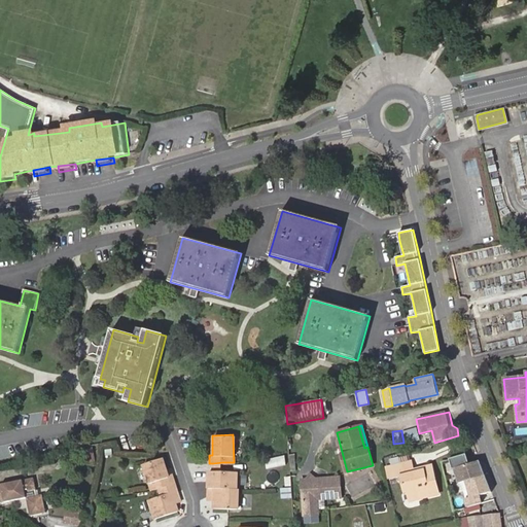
[(463,455),(450,459),(452,469),(455,468),(459,483),(466,481),(485,476),(480,461),(465,465),(463,455)]
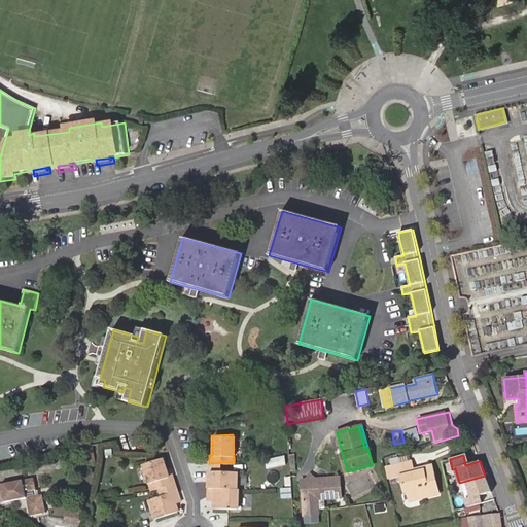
[(287,456),(268,458),(269,467),(288,465),(287,456)]
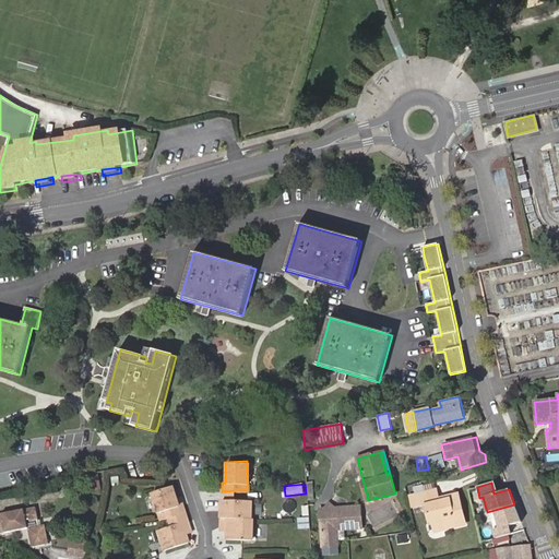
[(93,492),(91,485),(76,487),(79,495),(93,492)]
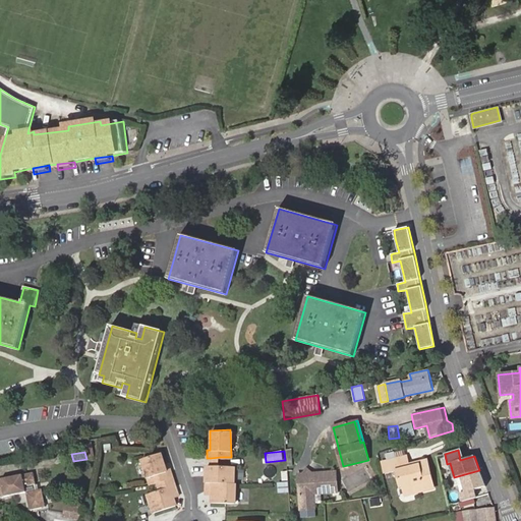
[(168,471),(165,464),(161,453),(136,462),(146,485),(146,486),(153,484),(173,476),(171,470),(168,471)]
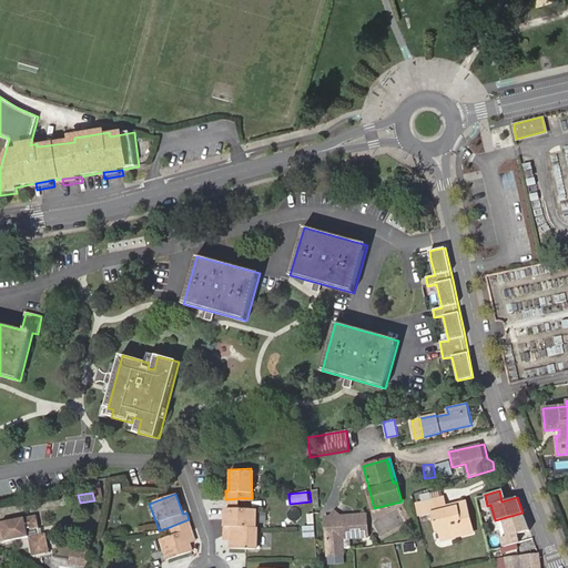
[(433,511),(437,530),(439,530),(443,540),(473,533),(465,501),(445,506),(443,497),(426,501),(428,513),(433,511)]
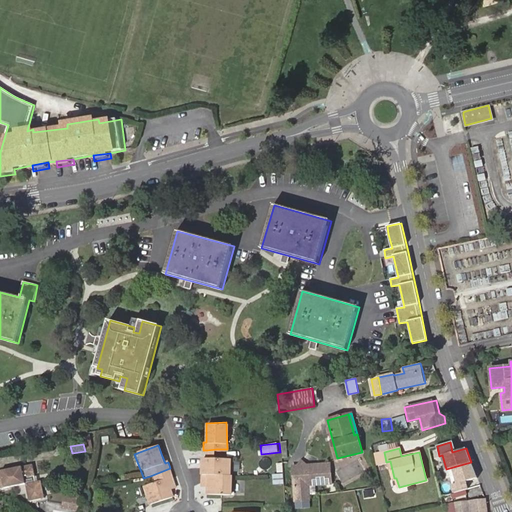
[(207,450),(207,458),(216,457),(216,449),(207,450)]
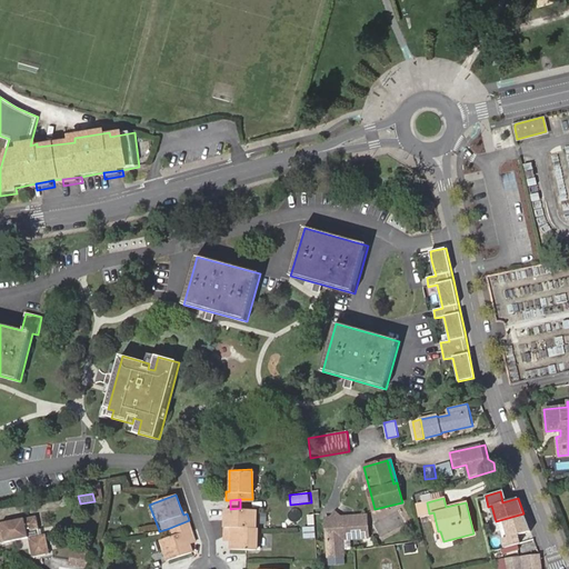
[(429,513),(427,502),(416,506),(419,516),(429,513)]
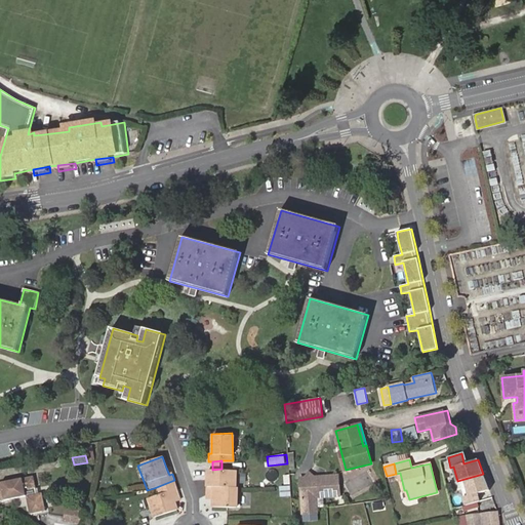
[(209,470),(209,487),(236,486),(236,469),(221,469),(212,470),(209,470)]
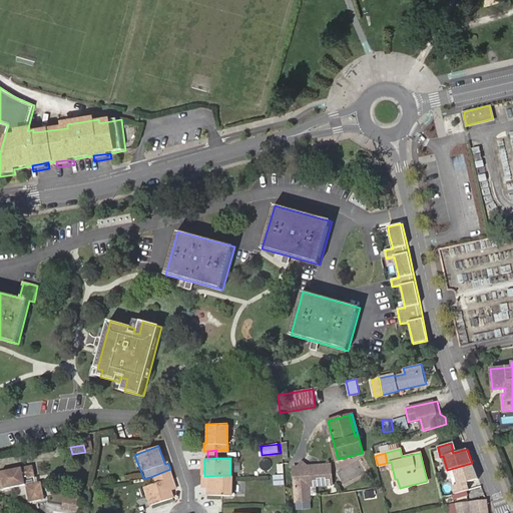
[(295,467),(297,501),(311,501),(310,486),(333,484),(332,465),(309,466),(304,462),(300,467),(295,467)]
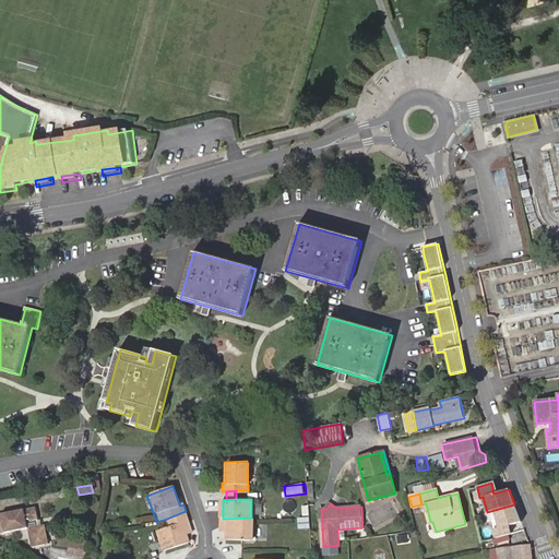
[(514,504),(495,510),(500,527),(495,530),(497,538),(511,534),(509,526),(522,523),(514,504)]
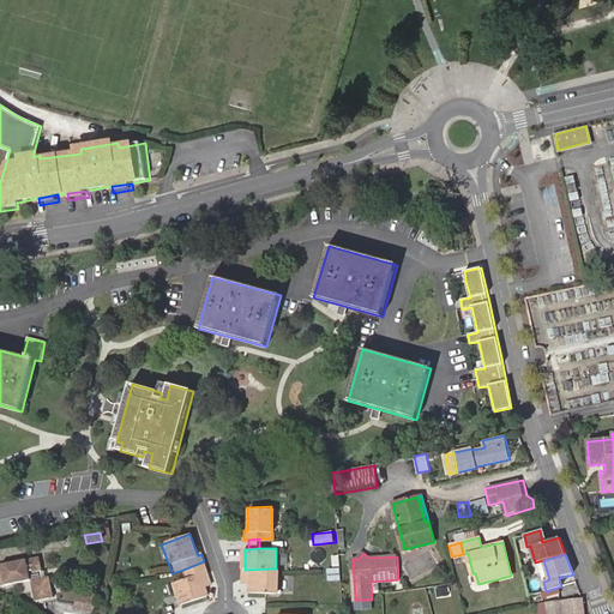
[(42,558),(4,564),(7,584),(34,579),(32,575),(44,572),(42,558)]
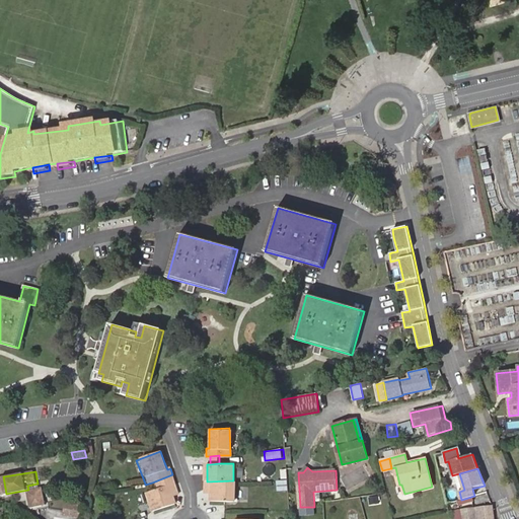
[(172,474),(152,483),(154,489),(147,492),(154,509),(154,510),(176,502),(173,495),(170,485),(175,483),(172,474)]
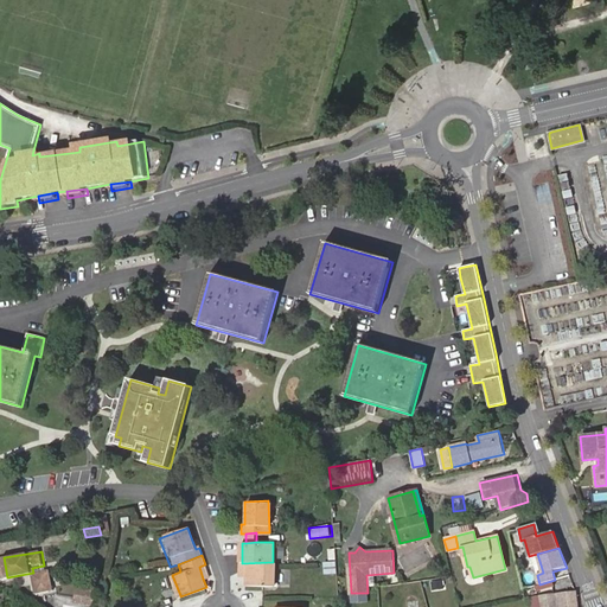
[(273,562),(242,563),(243,576),(248,576),(249,586),(264,586),(275,585),(275,562),(273,562)]
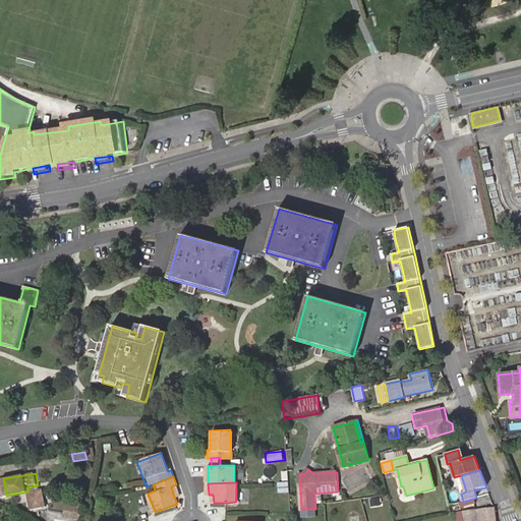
[(180,495),(176,484),(171,486),(174,497),(180,495)]
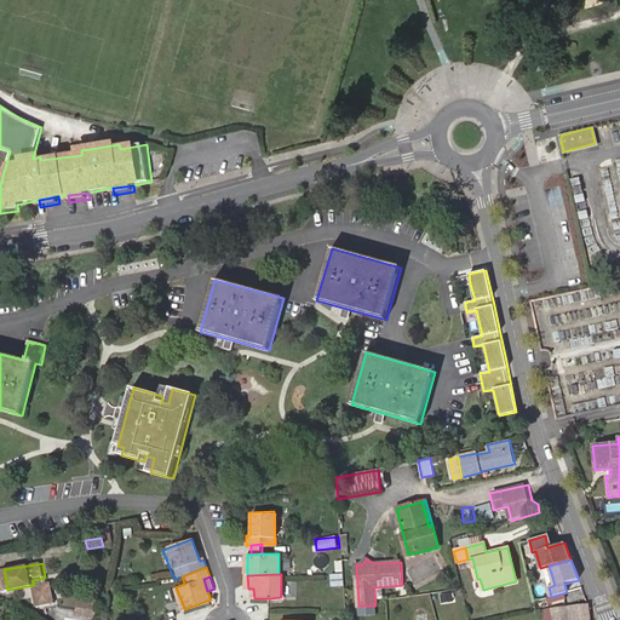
[(56,603),(52,583),(34,585),(38,607),(56,603)]
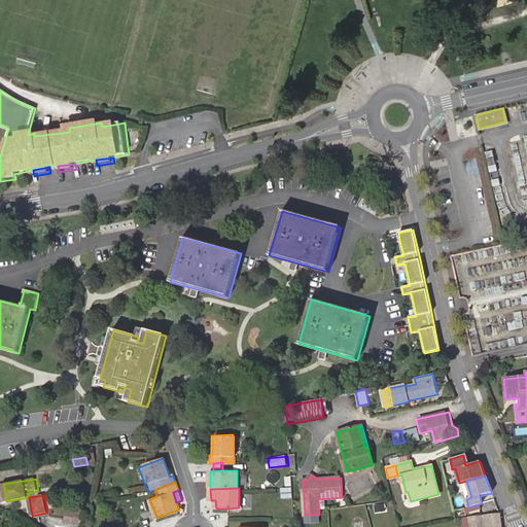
[(61,516),(66,517),(82,519),(83,508),(79,508),(63,505),(61,516)]
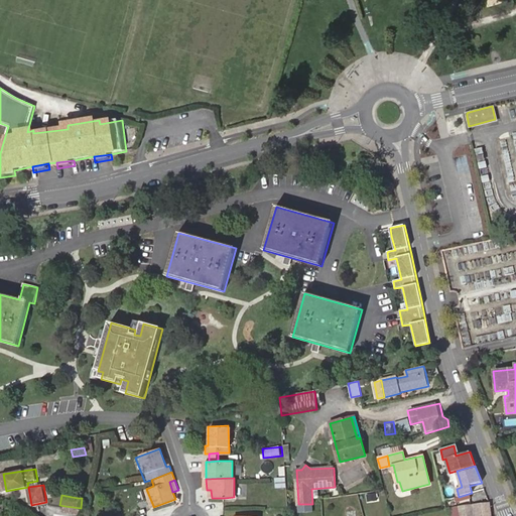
[(491,515),(489,504),(458,507),(460,515),(491,515)]
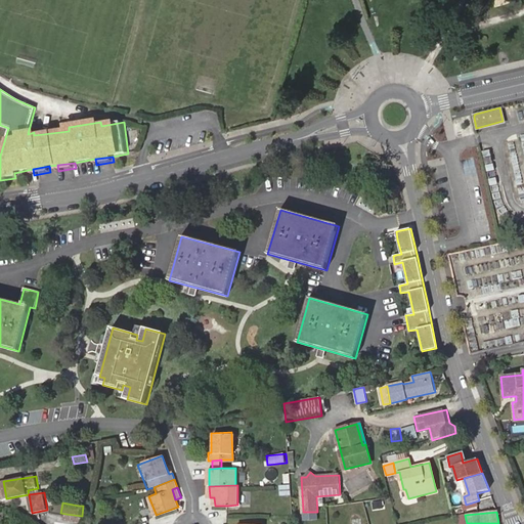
[(82,516),(66,514),(64,521),(81,523),(82,516)]
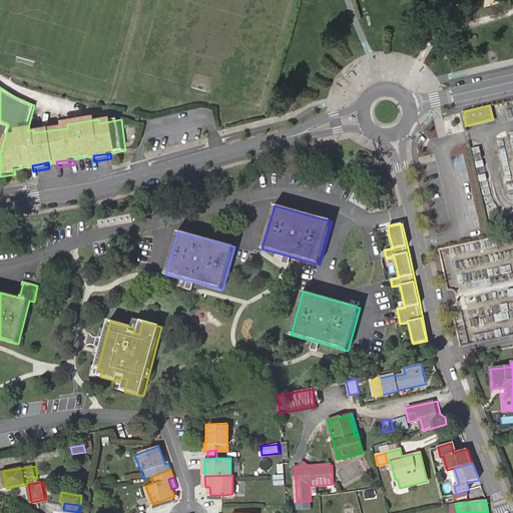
[(345,512),(352,512),(354,503),(347,503),(345,512)]
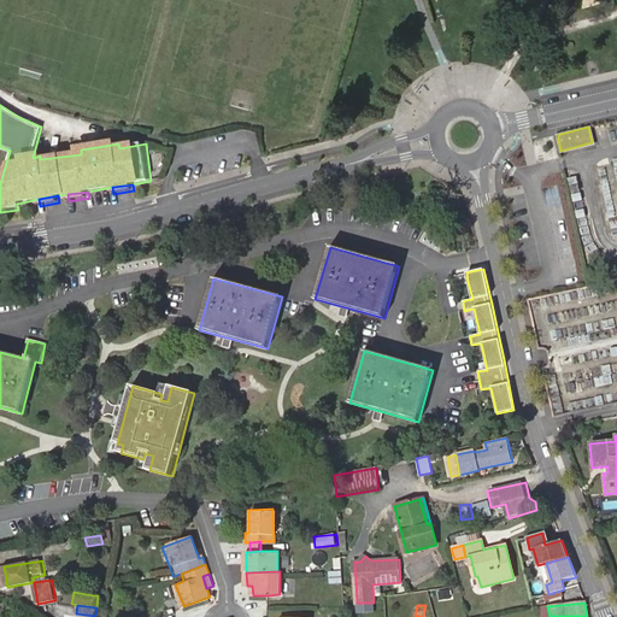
[(550,616),(547,606),(540,609),(541,616),(550,616)]
